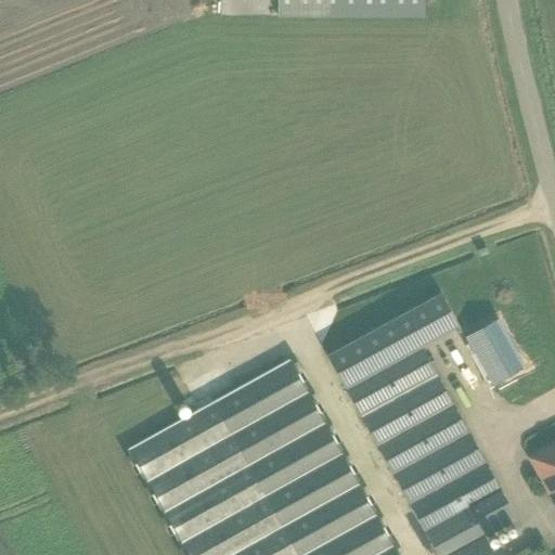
[(424,0),(275,0),(276,16),(425,16),(424,0)]
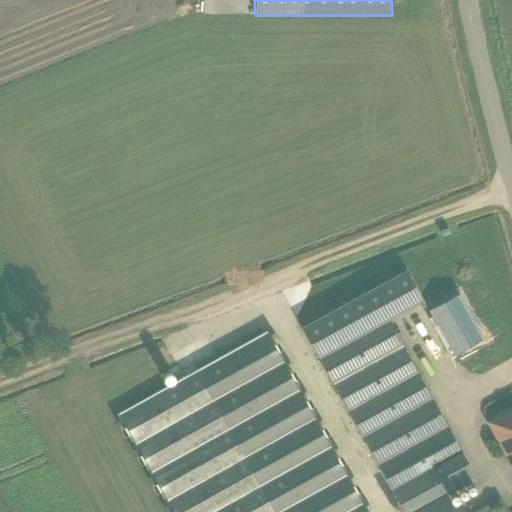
[(476,479),(388,320),(423,301),(405,270),(301,327),(402,511),(440,511),(454,505),(448,494),(476,479)]
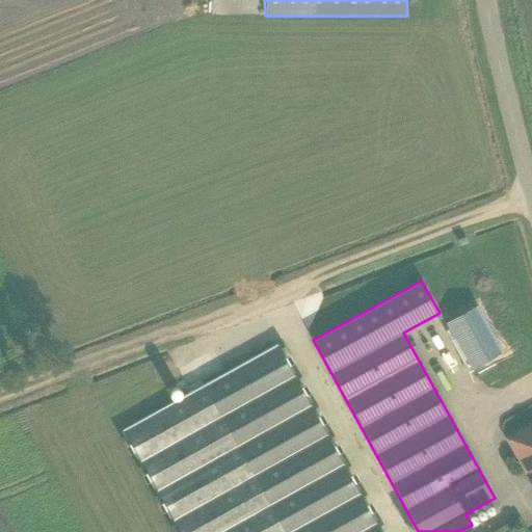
[(464,323),(451,330),(461,348),(463,347),(468,356),(466,357),(472,369),(501,352),(476,307),(460,316),(464,323)]
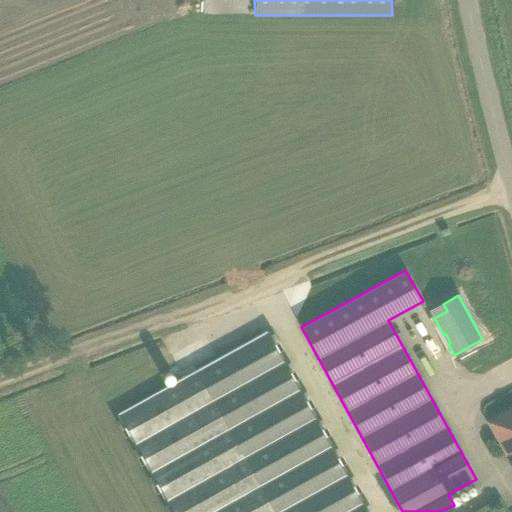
[(365,511),(266,332),(118,415),(171,511),(365,511)]
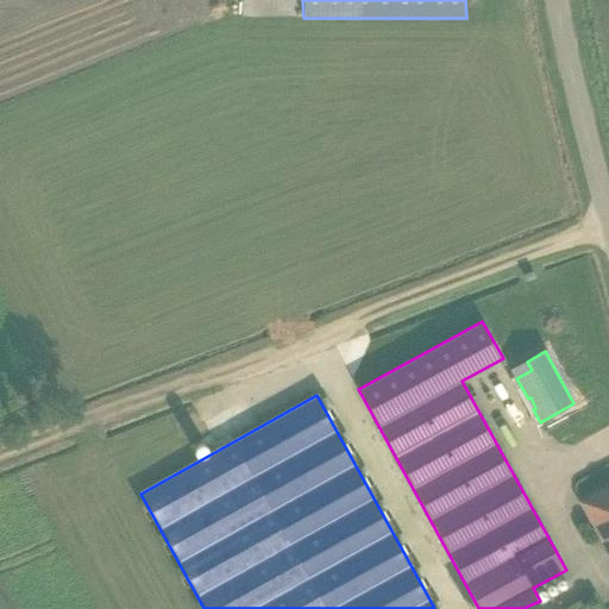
[(608,487),(579,503),(601,541),(608,538),(608,539),(608,487)]
